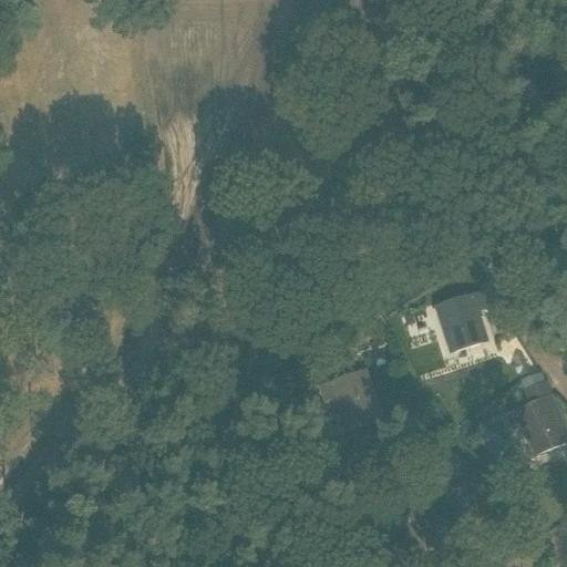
[(484,311),(480,298),(435,312),(447,353),(483,342),(474,315),(484,311)]
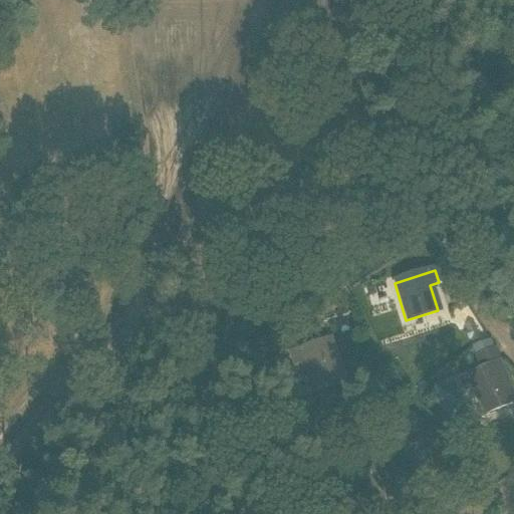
[(380,359),(398,367),(407,348),(391,340),(380,359)]
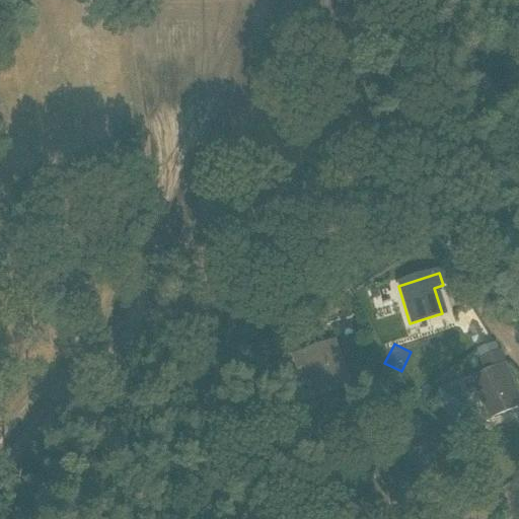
[(518,408),(518,400),(504,364),(461,382),(467,397),(473,394),(475,399),(477,398),(488,422),(518,408)]
